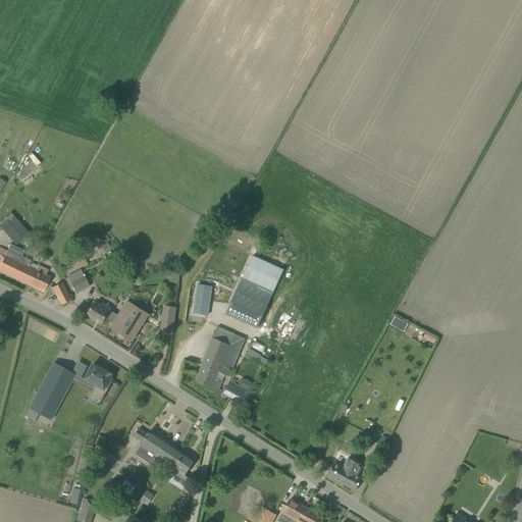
[(32,161),(15,175),(20,181),(37,167),(32,161)]
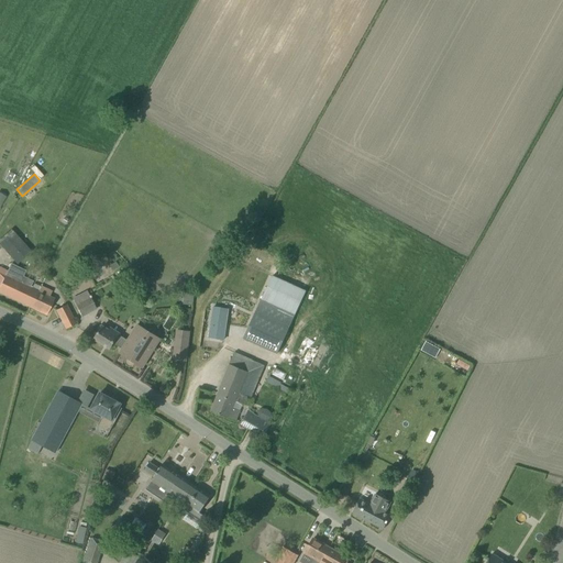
[(0,245),(17,264),(31,252),(11,230),(0,240),(0,245)]
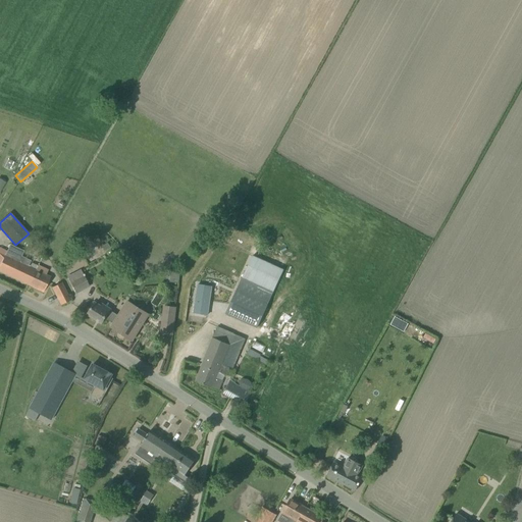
[(0,271),(28,284),(35,270),(28,266),(30,261),(20,257),(19,258),(0,249),(0,271)]
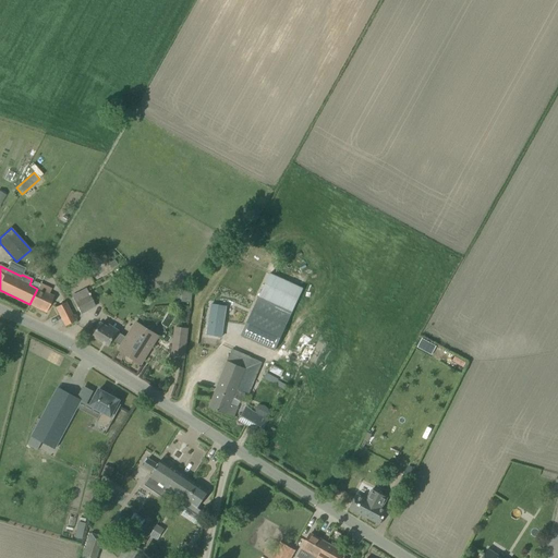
[(29,304),(46,312),(50,302),(53,296),(47,294),(50,288),(40,283),(37,289),(29,304)]
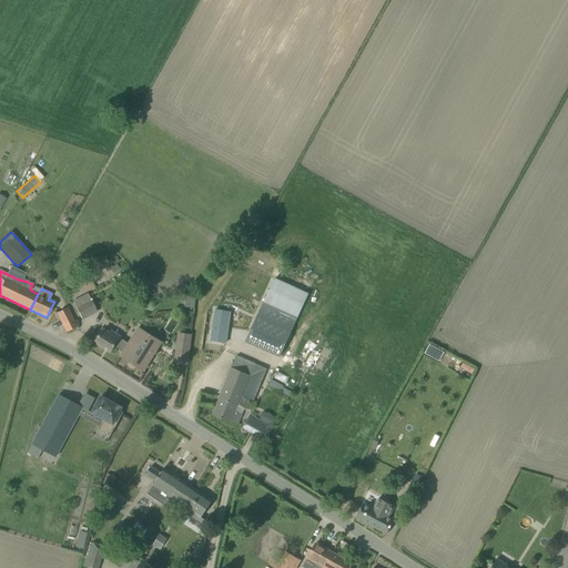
[(82,320),(97,312),(88,293),(72,302),(82,320)]
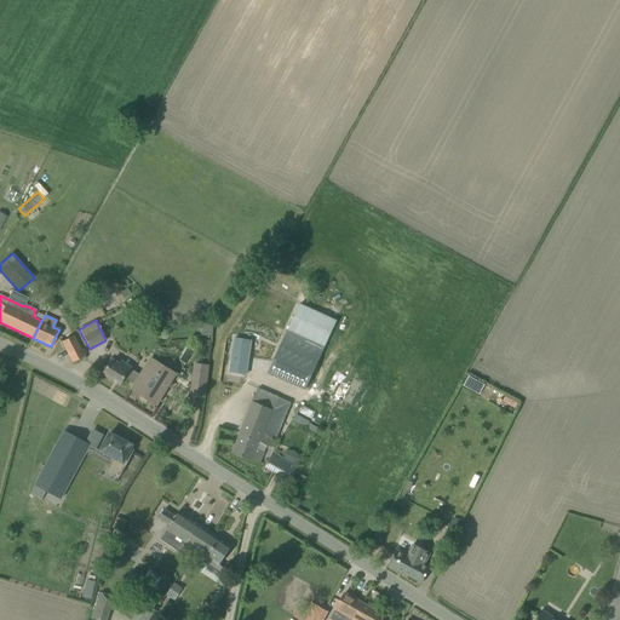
[(213,322),(199,320),(197,334),(212,337),(213,322)]
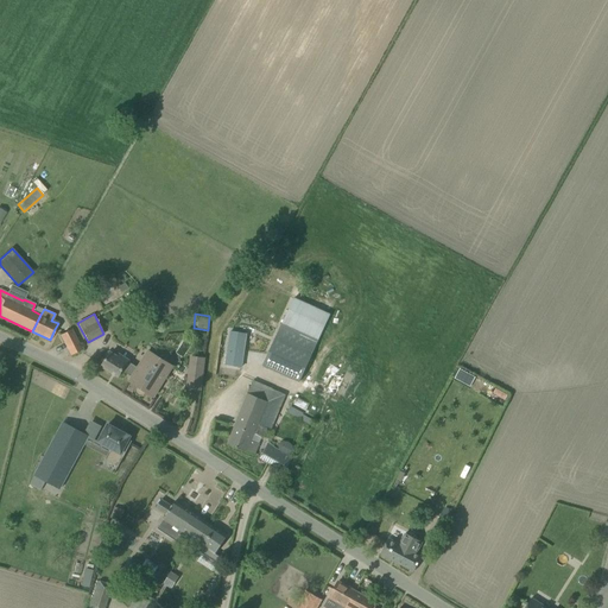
[(282,323),(261,366),(299,382),(318,341),(282,323)]
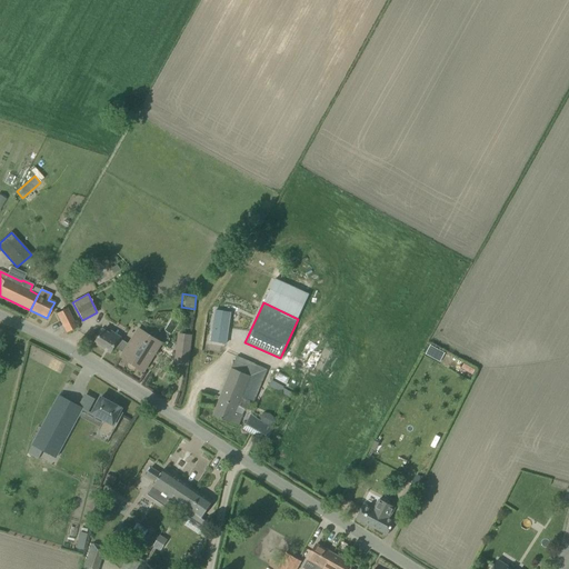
[(63,327),(73,321),(67,308),(57,313),(63,327)]
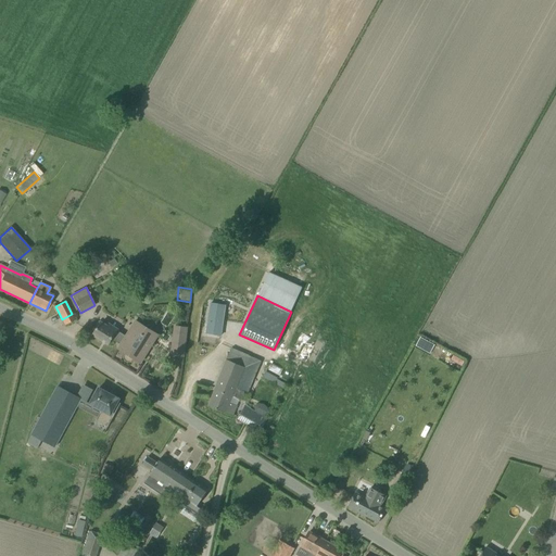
[(211,304),(206,333),(222,336),(226,306),(211,304)]
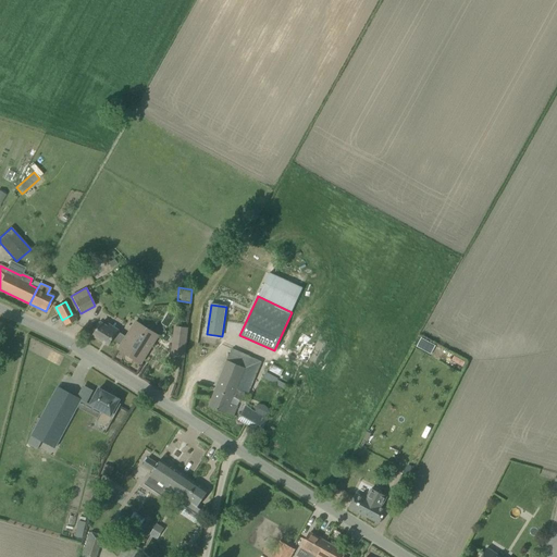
[(121,345),(119,349),(127,355),(132,358),(140,363),(147,354),(158,336),(140,326),(135,322),(125,337),(121,345)]
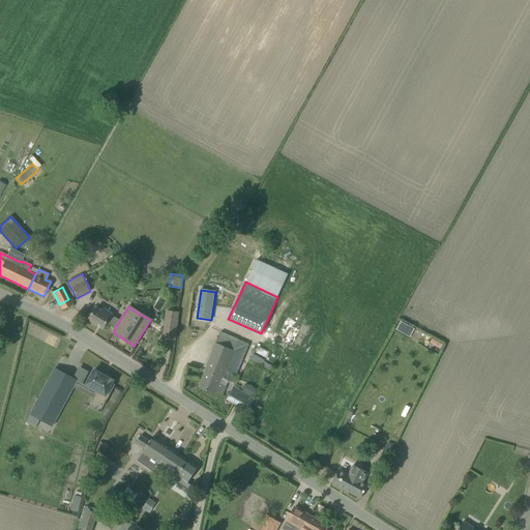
[(293,306),(280,333),(287,337),(300,311),(293,306)]
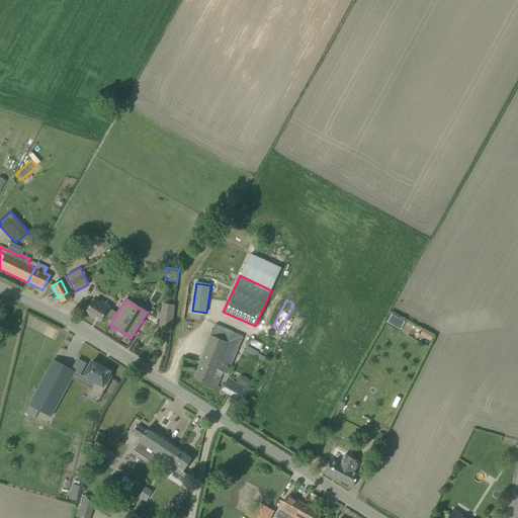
[(112,321),(116,314),(107,309),(107,308),(99,303),(98,305),(93,301),(92,304),(87,312),(101,321),(104,316),(112,321)]
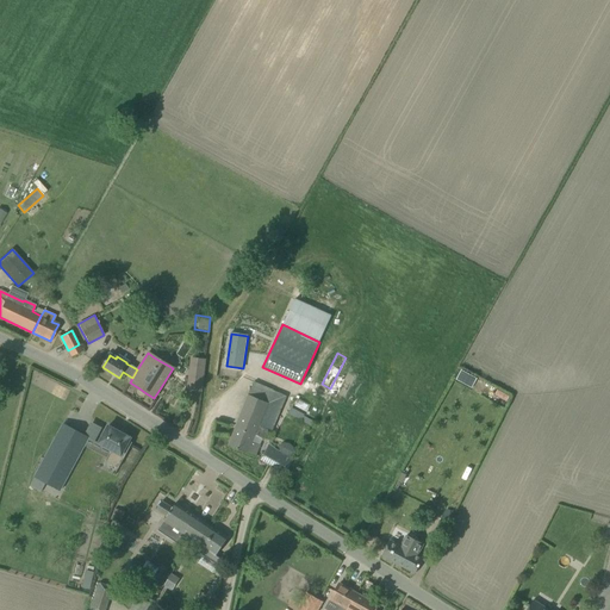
[(190,378),(203,379),(205,359),(192,358),(190,378)]
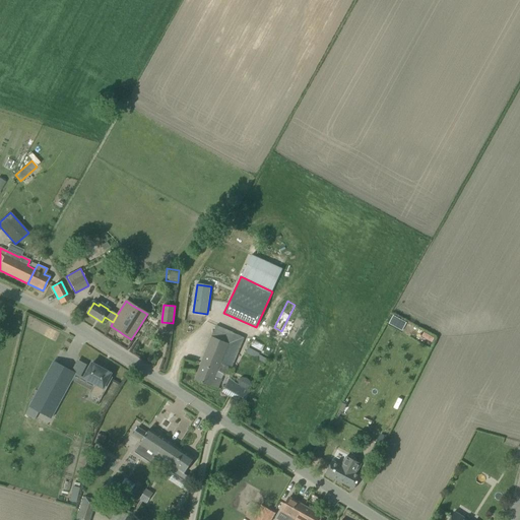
[(217,388),(220,380),(222,374),(223,375),(226,367),(230,368),(242,338),(214,327),(198,370),(195,380),(217,388)]
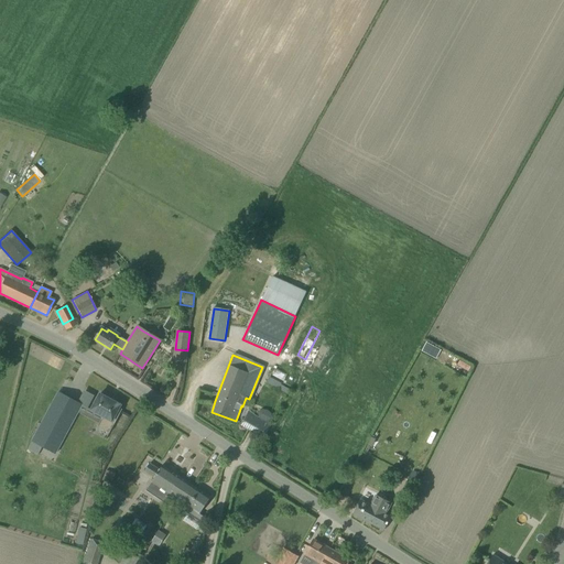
[(291,388),(282,383),(269,376),(266,382),(288,394),(291,388)]
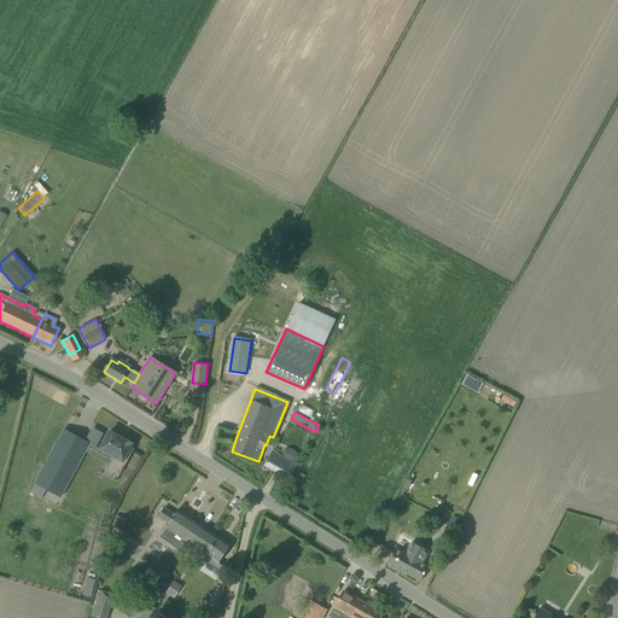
[(89,443),(64,430),(35,483),(36,483),(31,493),(42,499),(47,489),(62,496),(89,443)]
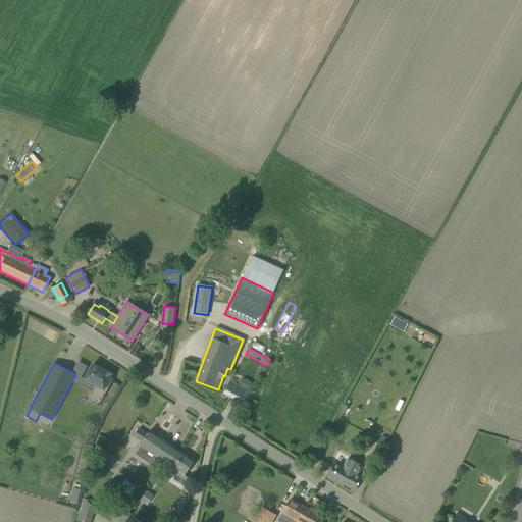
[(93,364),(85,379),(96,385),(91,395),(102,401),(113,378),(112,378),(110,377),(112,374),(105,370),(106,369),(100,367),(100,368),(93,364)]
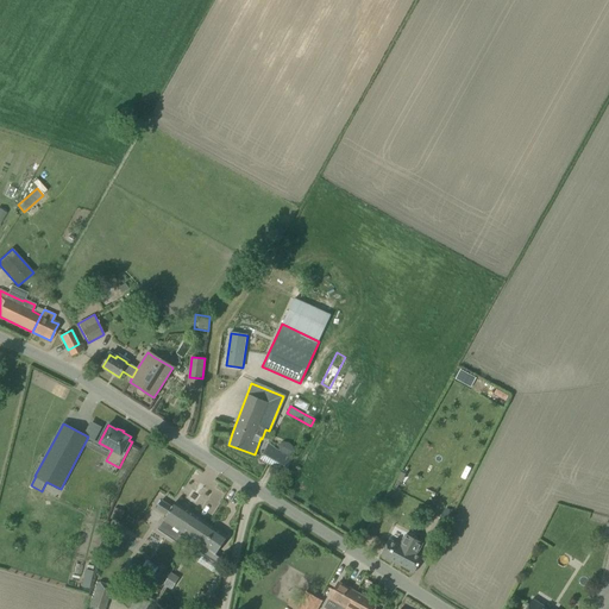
[(268,445),(261,458),(286,472),(293,459),(272,447),(274,445),(269,443),(268,445)]
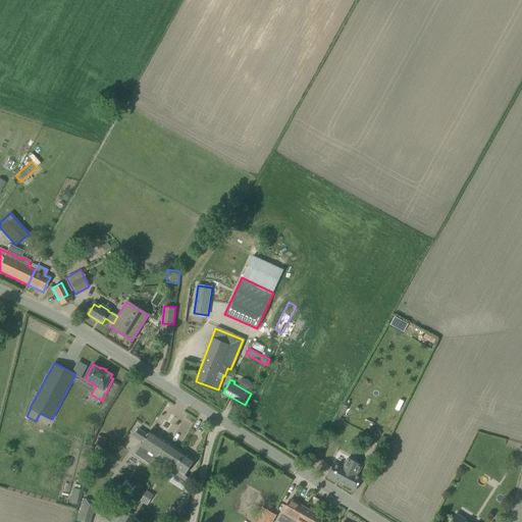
[(177,449),(150,430),(148,434),(139,428),(134,436),(143,442),(135,454),(154,466),(156,464),(156,465),(157,463),(165,469),(177,449)]
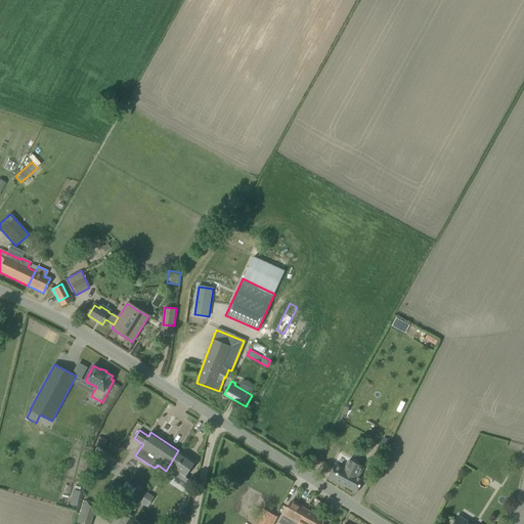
[(380,443),(377,449),(384,453),(387,446),(380,443)]
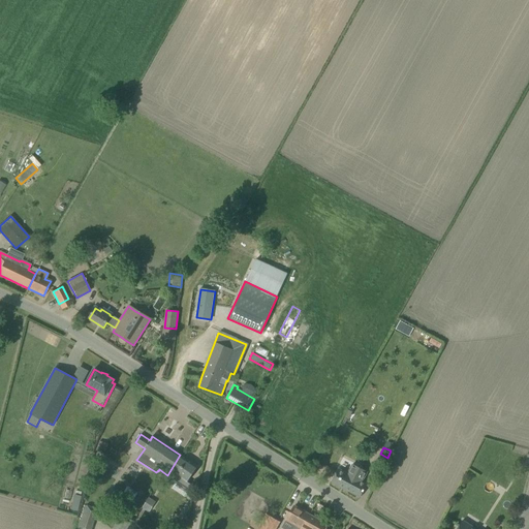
[(167,475),(193,493),(197,488),(187,481),(197,466),(180,455),(167,475)]
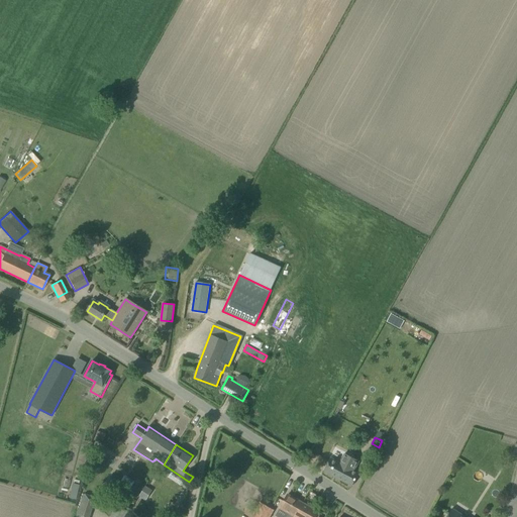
[(330,458),(323,471),(351,486),(352,486),(358,474),(353,471),(358,460),(344,453),(339,462),(330,458)]
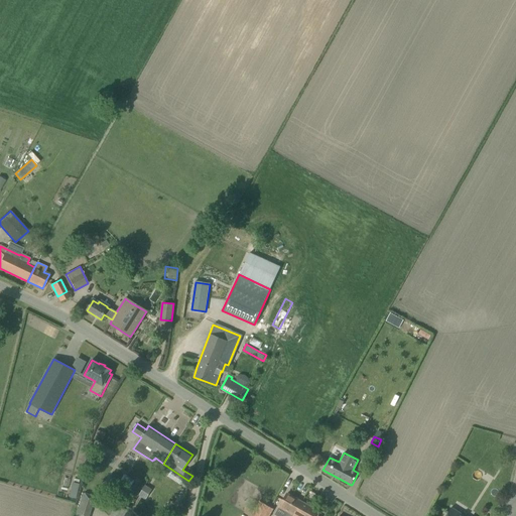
[(72,482),(70,497),(77,498),(78,483),(72,482)]
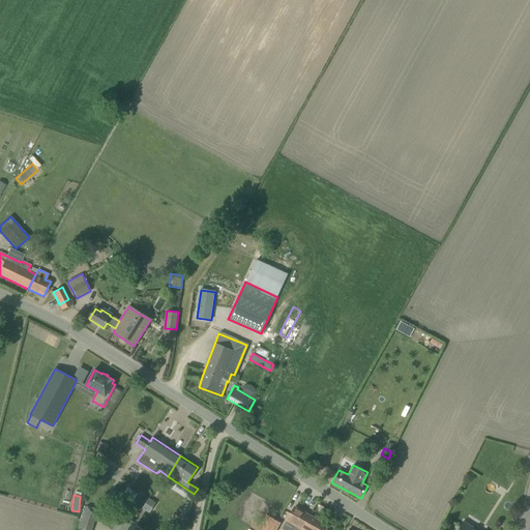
[(91,529),(98,510),(88,506),(79,529),(91,529)]
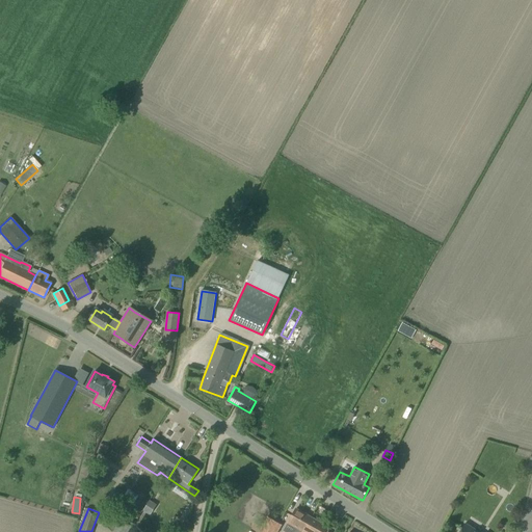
[(302,531),(312,517),(296,508),(288,523),(296,528),(293,531),(302,531)]
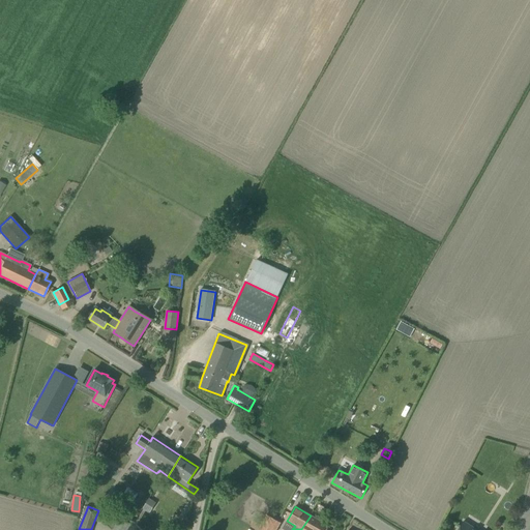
[(276,529),(281,524),(266,516),(258,529),(276,529)]
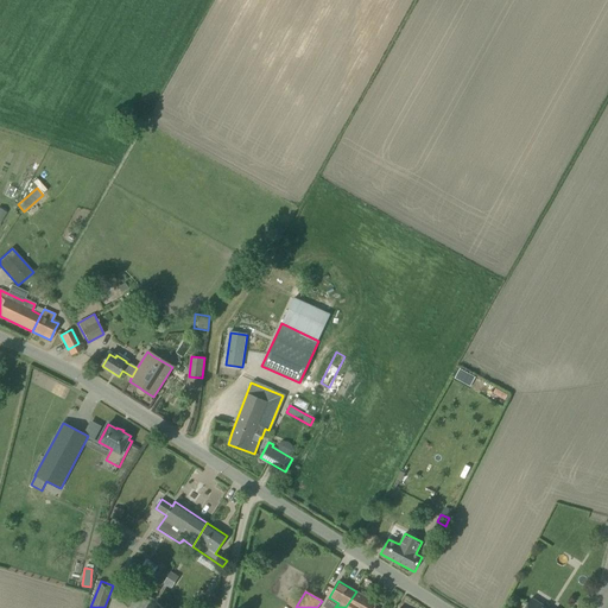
[(371,607),(374,602),(356,591),(346,607),(371,607)]
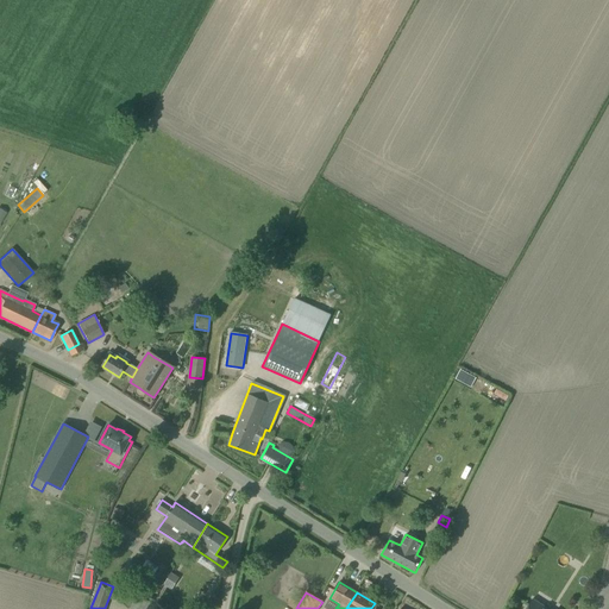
[(548,608),(533,598),(526,608),(548,608)]
